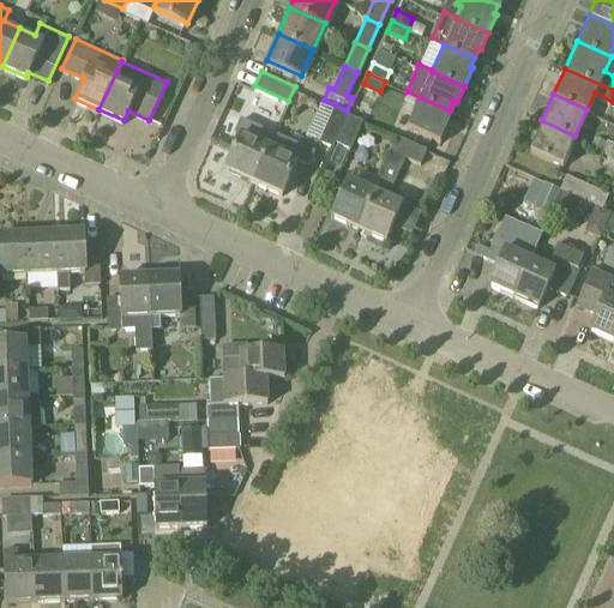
[(446,119),(450,110),(420,97),(408,124),(440,139),(449,120),(446,119)]
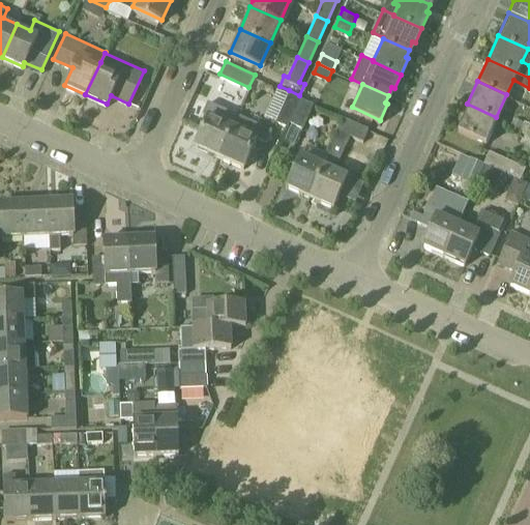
[(301,95),(299,95),(289,90),(276,119),(288,124),(290,120),(301,95)]
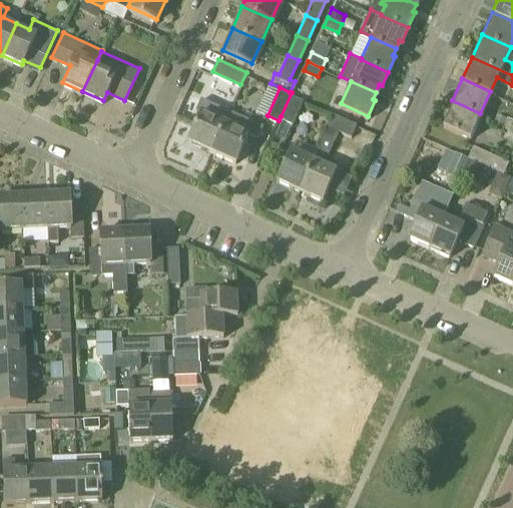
[(281,116),(293,122),(304,98),(292,92),(281,116)]
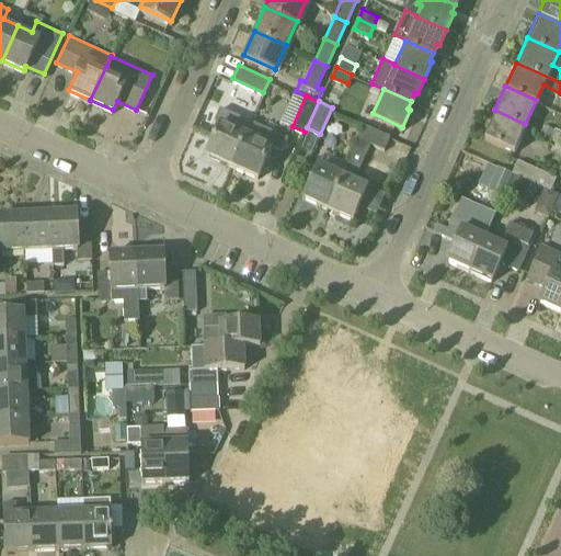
[(232,163),(253,120),(220,105),(215,118),(220,122),(207,152),(232,163)]
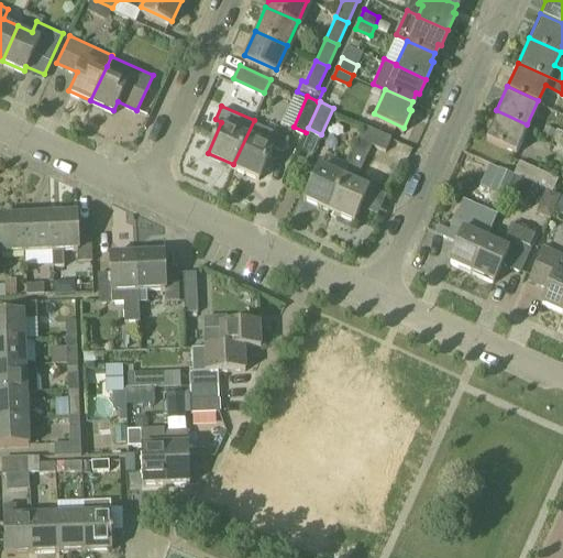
[(516,149),(527,124),(496,110),(485,134),(516,149)]
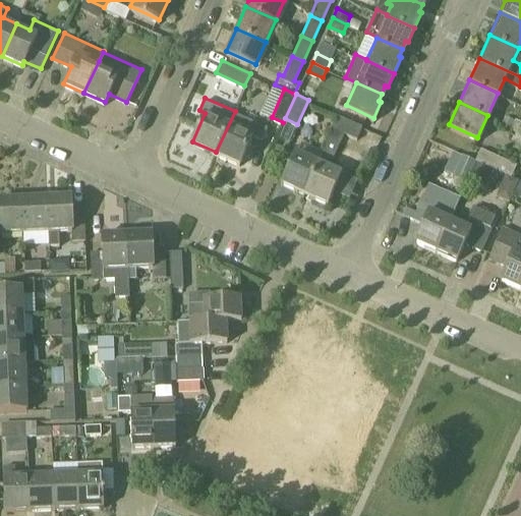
[(235,111),(216,152),(240,163),(252,133),(262,138),(268,126),(235,111)]
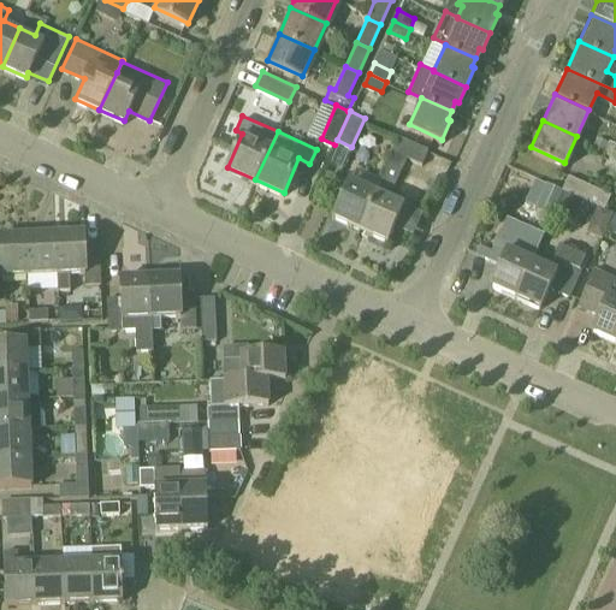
[(375,189),(359,226),(388,240),(395,223),(414,231),(422,209),(404,202),(389,195),(407,155),(422,161),(428,147),(401,134),(377,189),(375,189)]
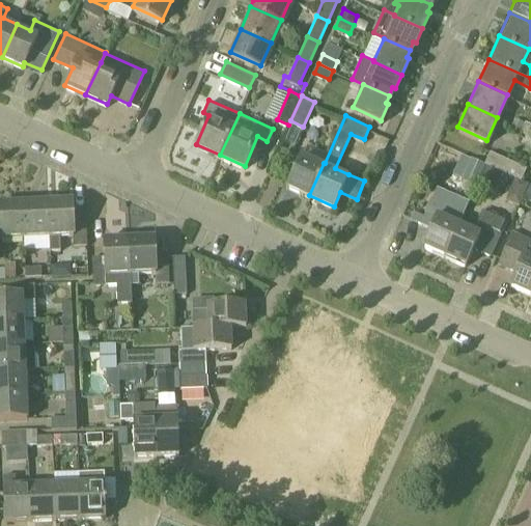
[(530,134),(530,120),(526,119),(521,130),(530,134)]
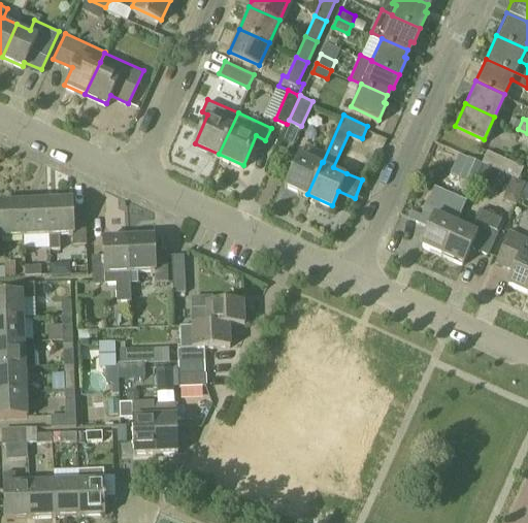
[(489,149),(484,161),(485,162),(498,168),(514,174),(515,175),(519,176),(524,164),(519,162),(489,149)]
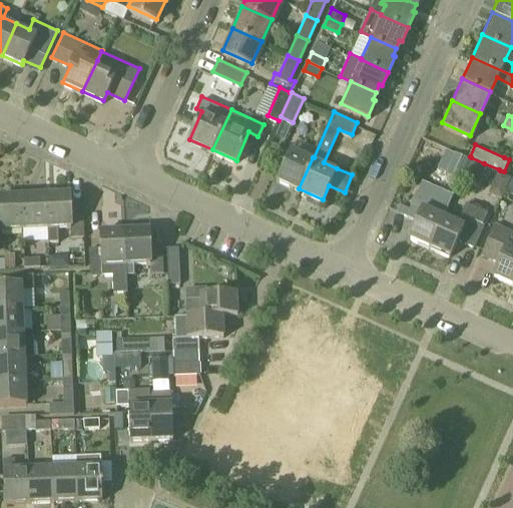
[(446,146),(436,168),(446,172),(460,178),(469,156),(455,150),(446,146)]
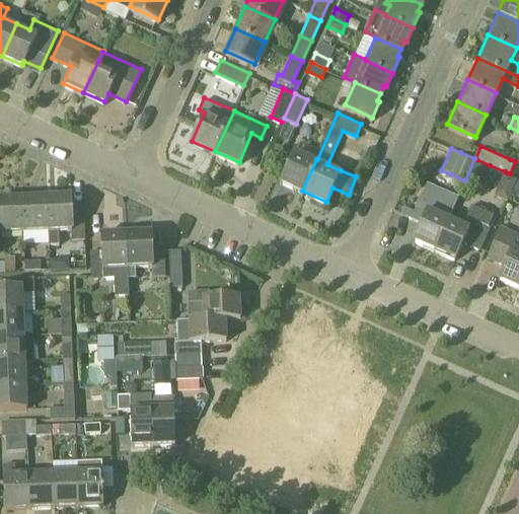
[(302,191),(316,159),(294,149),(280,180),(302,191)]
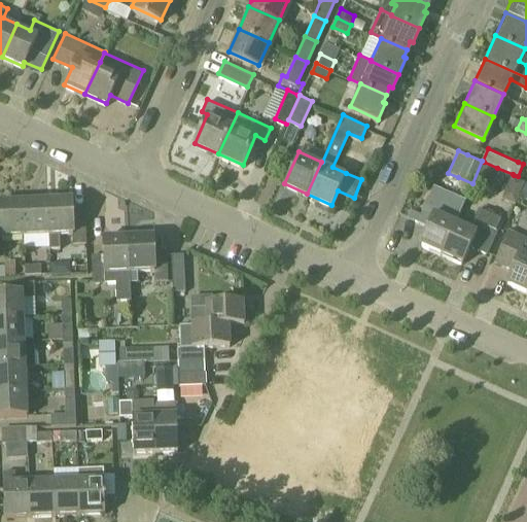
[(492,178),(497,168),(484,162),(479,173),(492,178)]
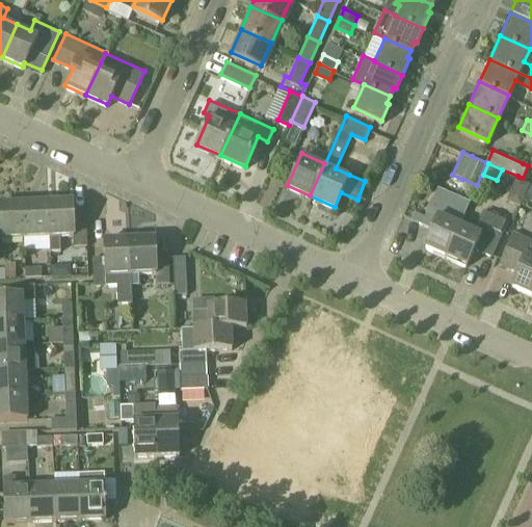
[(446,255),(460,222),(464,212),(449,205),(452,196),(435,189),(421,221),(431,227),(423,244),(446,255)]
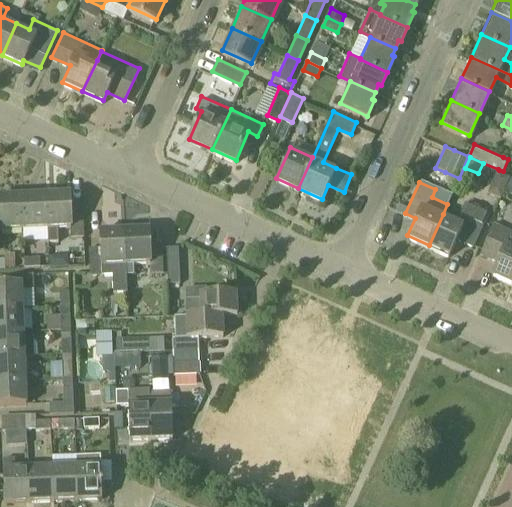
[(23,225),(47,224),(46,190),(22,191),(23,225)]
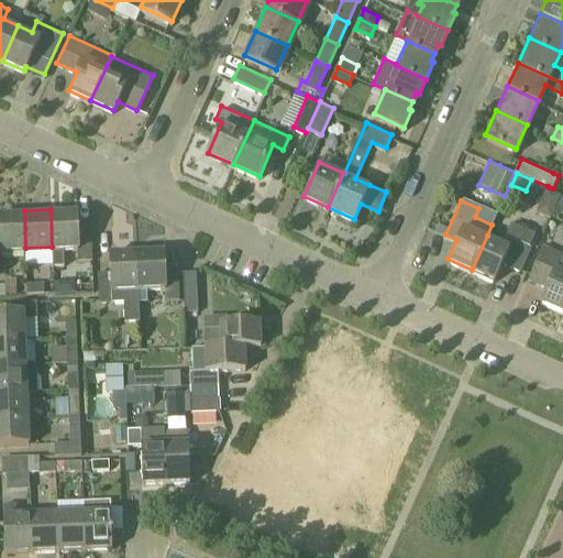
[(52,247),(53,263),(65,263),(64,247),(78,245),(79,256),(94,256),(92,226),(79,226),(78,209),(51,209),(52,247)]
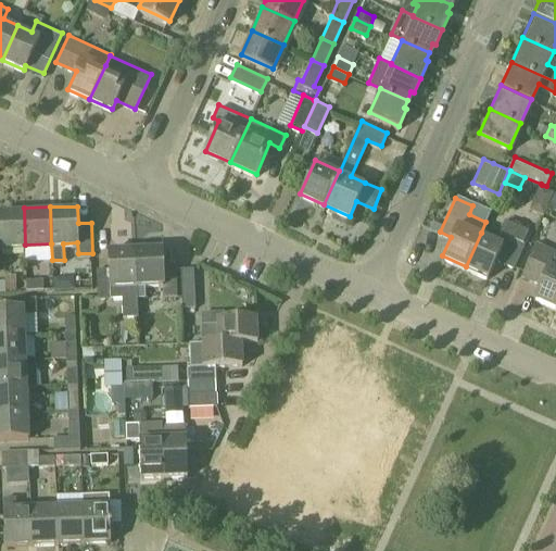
[(0,246),(25,245),(24,208),(0,209),(0,246)]
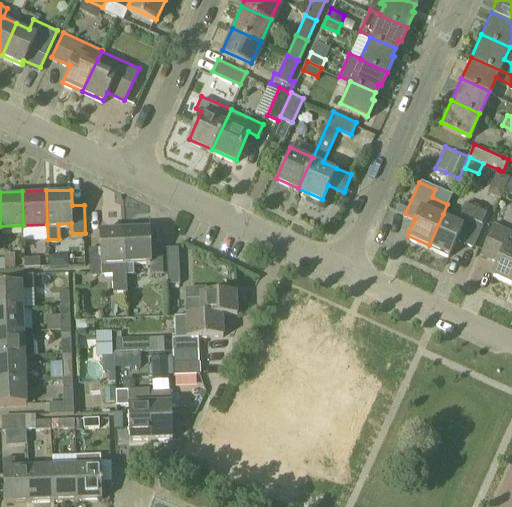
[(443,214),(429,245),(448,253),(456,236),(473,244),(488,211),(465,200),(456,220),(443,214)]
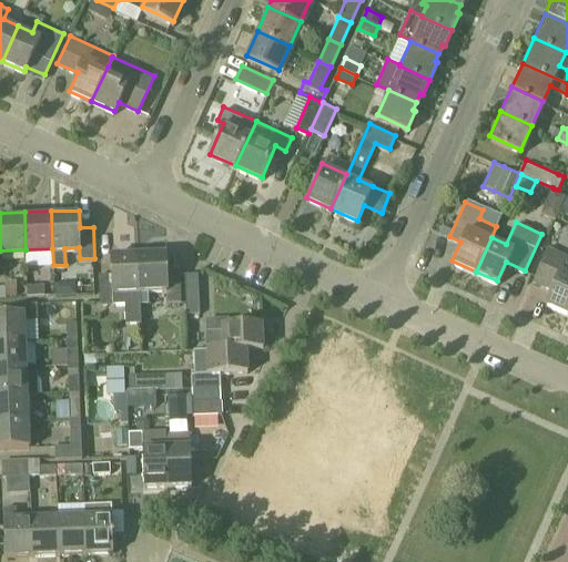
[(567,313),(567,310),(567,251),(549,243),(533,282),(550,290),(545,303),(567,313)]
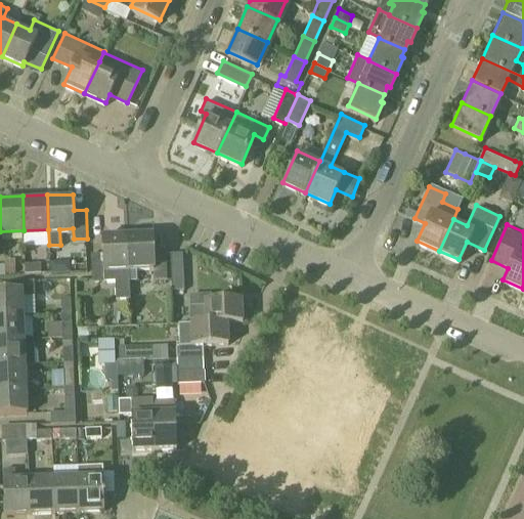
[(130,280),(139,280),(138,265),(154,264),(155,274),(168,274),(167,246),(155,246),(154,230),(128,231),(130,280)]
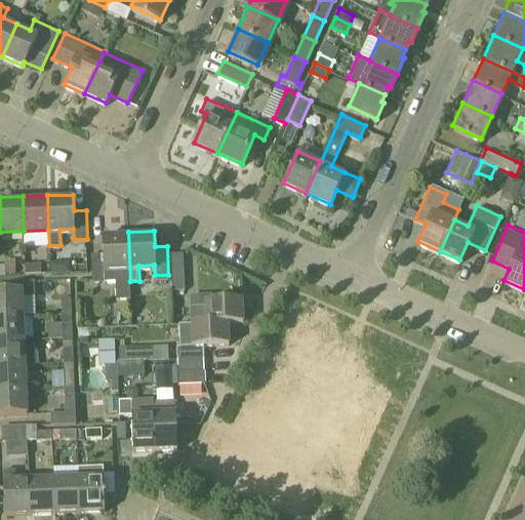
[(131,297),(130,281),(128,232),(104,233),(104,249),(91,249),(92,278),(92,280),(116,279),(116,297),(131,297)]
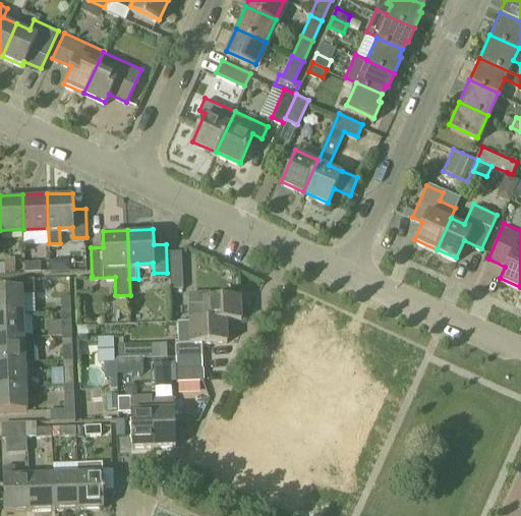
[(51,258),(51,269),(70,269),(70,258),(51,258)]
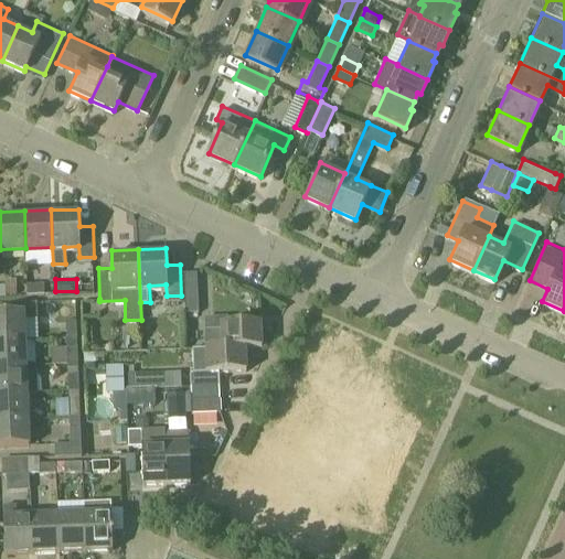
[(187,309),(200,308),(199,279),(185,279),(187,309)]
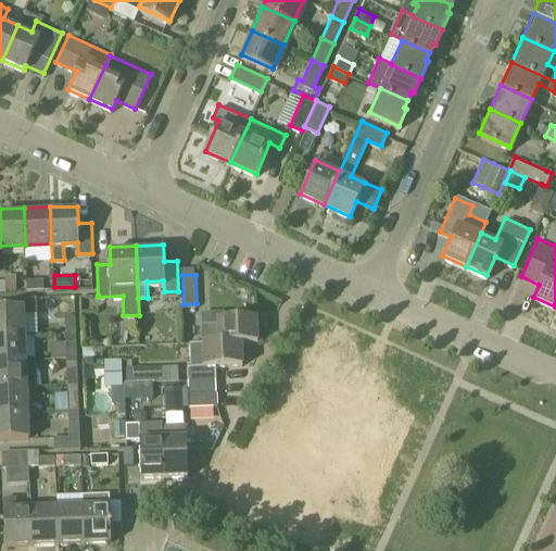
[(27,286),(43,286),(43,276),(26,276),(27,286)]
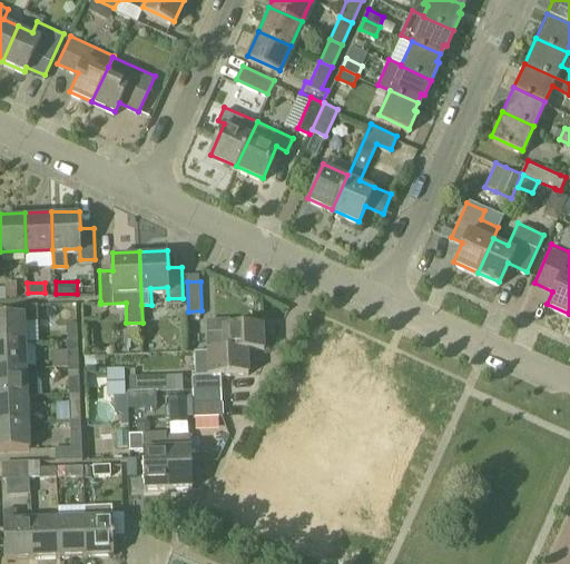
[(10,312),(0,312),(0,339),(26,339),(25,322),(38,320),(38,303),(10,304),(10,312)]
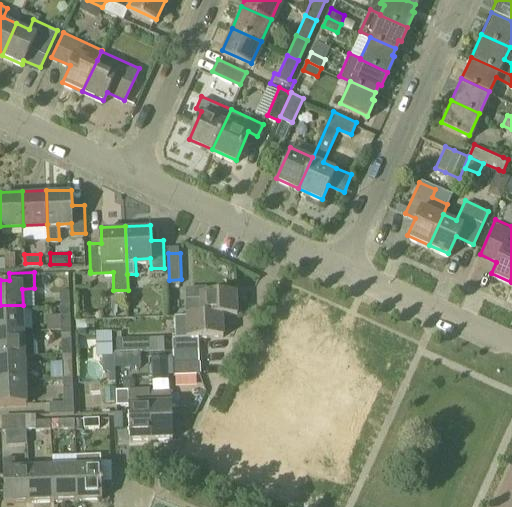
[(207,285),(186,285),(187,313),(202,312),(223,311),(238,310),(237,288),(207,289),(207,285)]
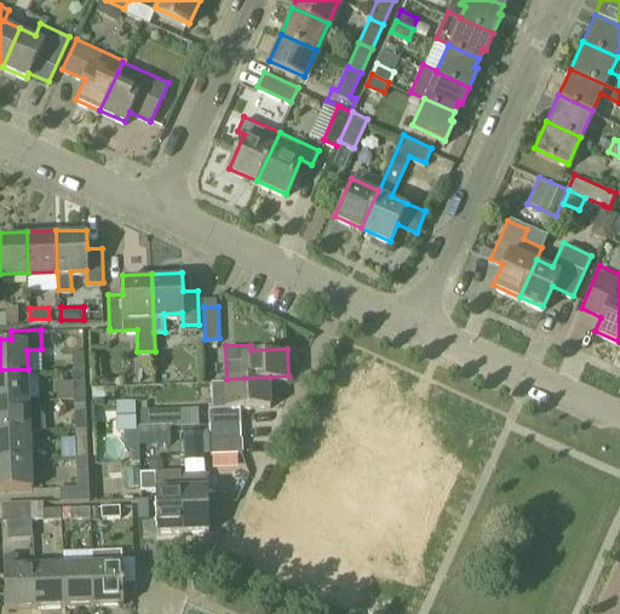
[(84,349),(73,349),(73,367),(84,367),(84,349)]
